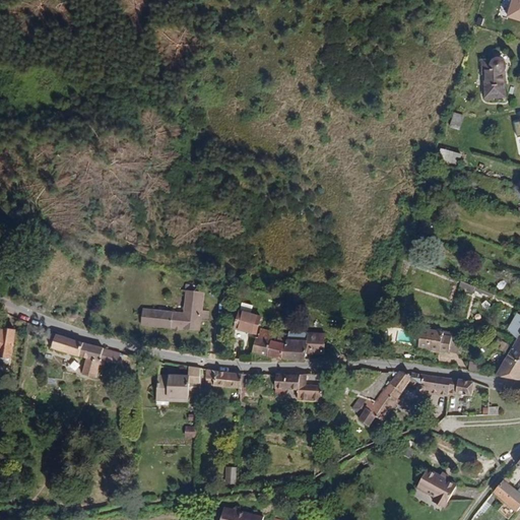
[(505,95),(506,72),(510,72),(513,65),(515,60),(514,56),(512,52),(509,49),(506,48),(503,48),(499,49),(495,51),(492,56),(491,58),(483,57),(482,71),(485,71),(484,93),(505,95)]
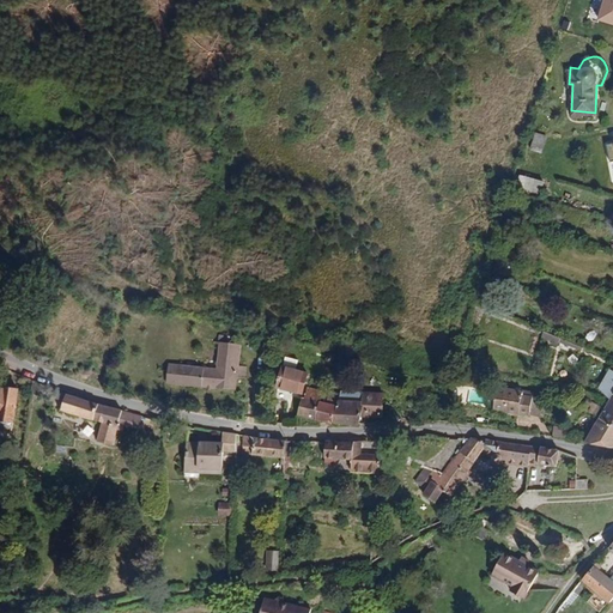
[(536,155),(542,137),(534,134),(528,151),(536,155)]
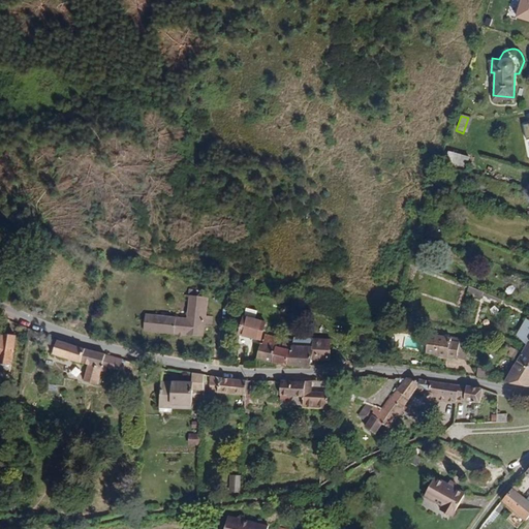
[(463,167),(466,158),(447,151),(444,162),(463,167)]
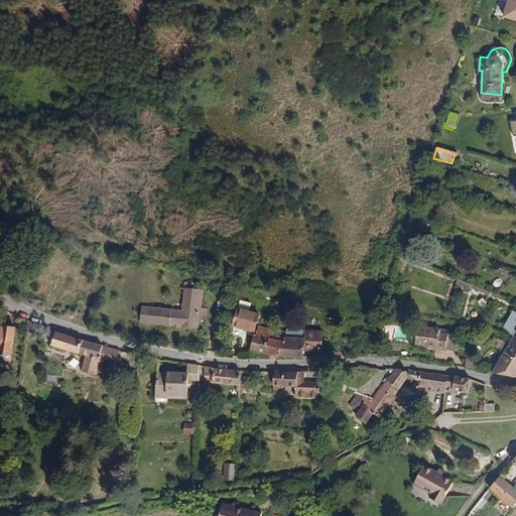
[(198,328),(199,315),(208,316),(208,309),(200,308),(201,289),(185,288),(183,311),(142,306),(141,321),(198,328)]
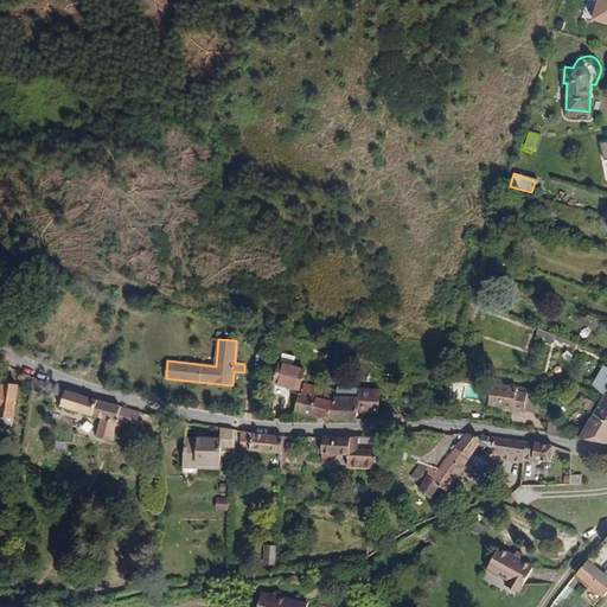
[(294,389),(300,369),(288,365),(291,356),(278,352),(269,383),(294,389)]
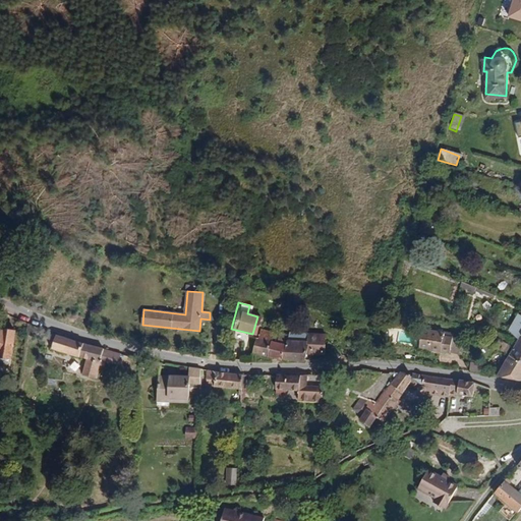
[(446,352),(448,333),(436,332),(436,334),(423,332),(423,329),(417,328),(415,346),(424,347),(424,350),(446,352)]
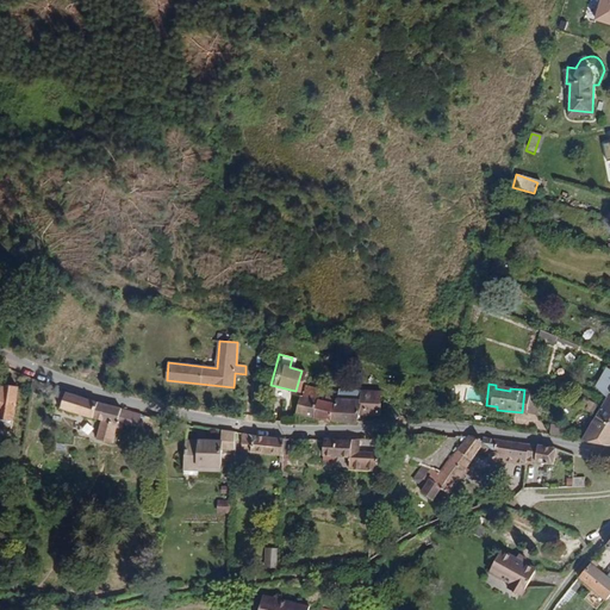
[(318,403),(321,392),(302,387),(299,398),(311,402),(318,403)]
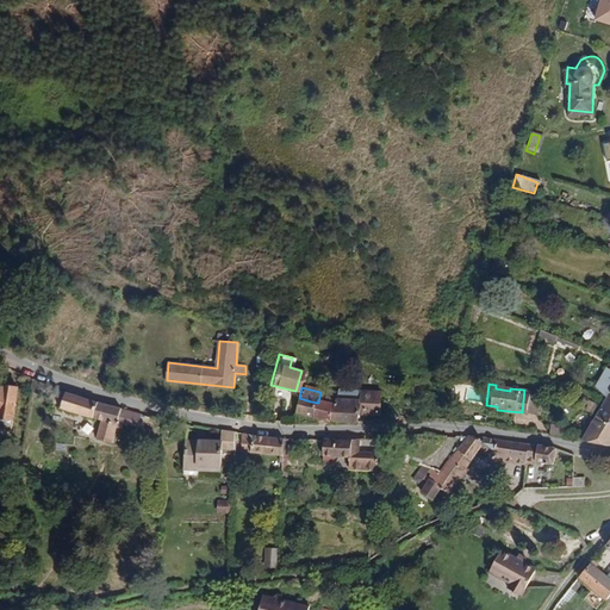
[(372,414),(379,391),(334,390),(329,405),(327,419),(325,421),(352,422),(353,411),(372,414)]
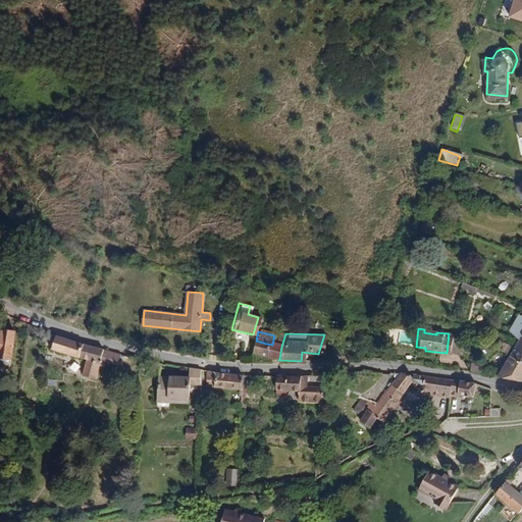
[(95,362),(98,351),(86,348),(51,336),(47,352),(94,365),(95,362)]
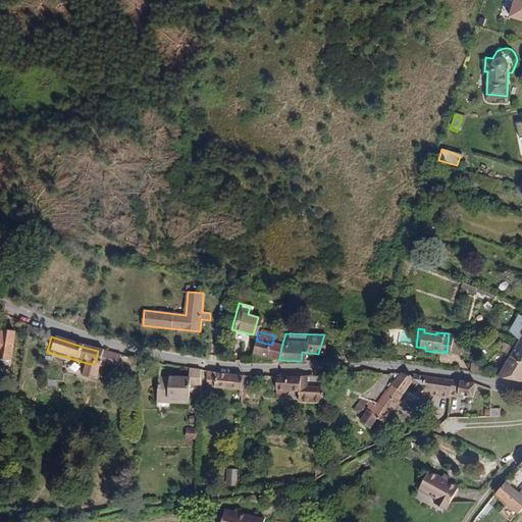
[(521,360),(521,338),(517,337),(509,353),(521,360)]
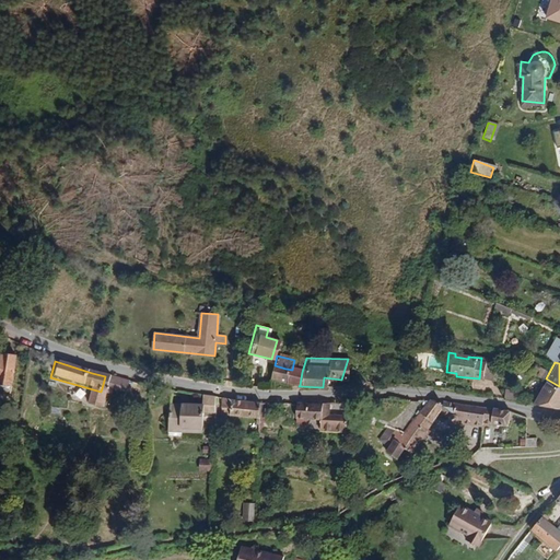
[(282,381),(286,369),(275,365),(272,364),(269,378),(282,381)]
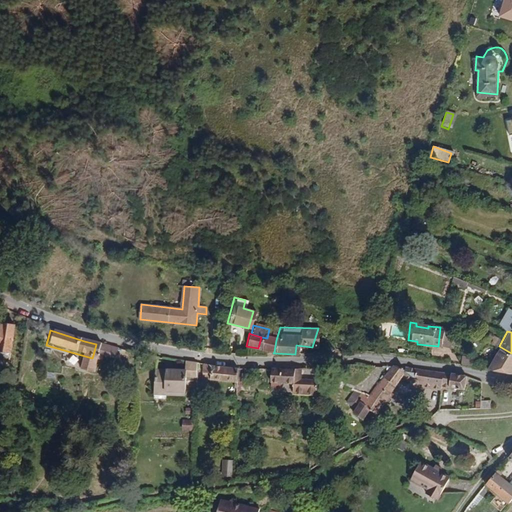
[(444,334),(442,346),(453,348),(455,336),(444,334)]
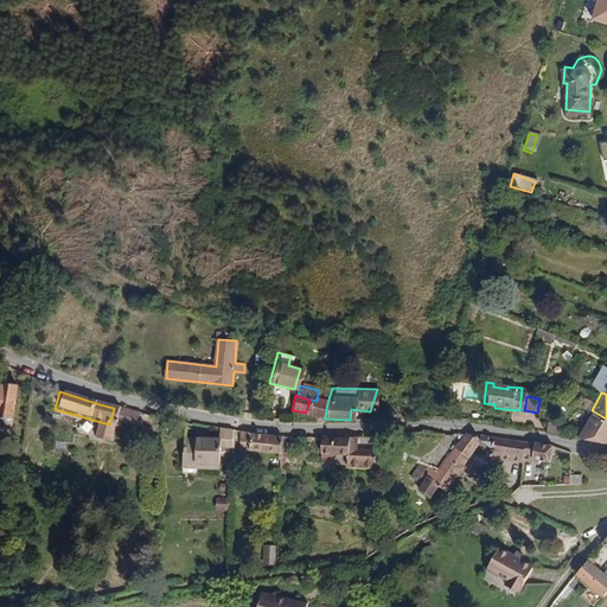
[(325,417),(327,403),(317,401),(310,400),(306,413),(325,417)]
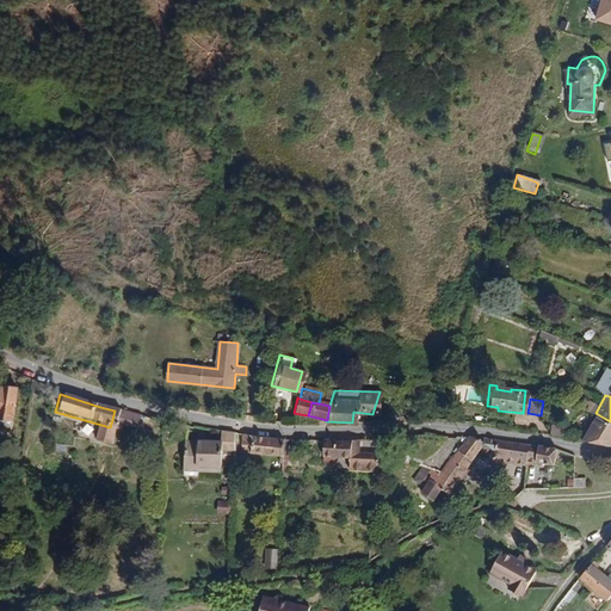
[(134,430),(134,417),(115,411),(111,424),(134,430)]
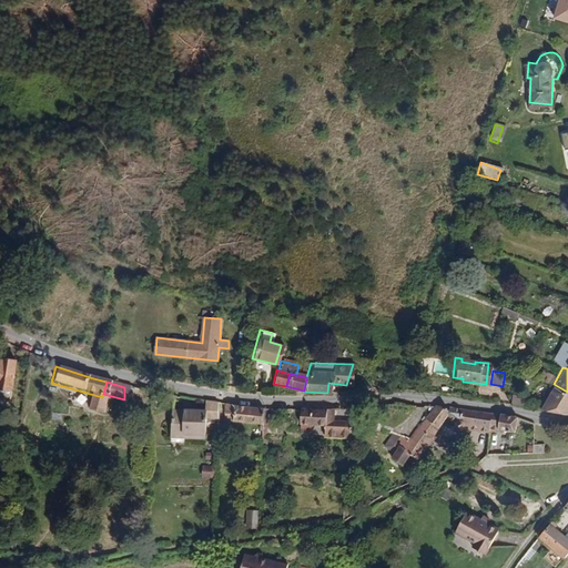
[(566,415),(567,409),(567,392),(554,384),(539,409),(566,415)]
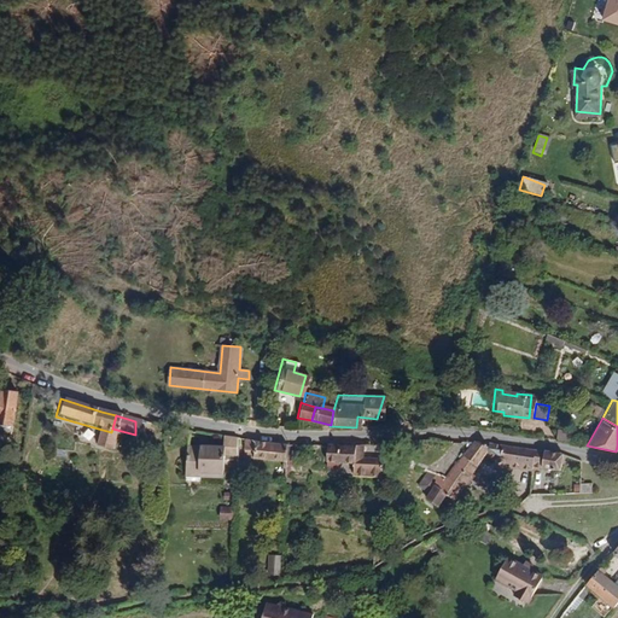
[(566,441),(569,429),(555,426),(554,439),(566,441)]
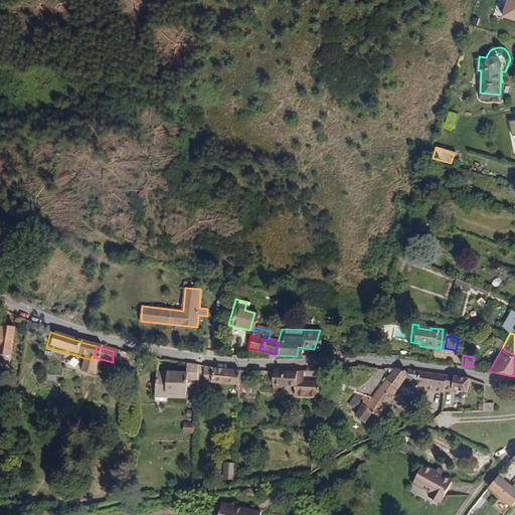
[(182,395),(183,379),(194,379),(194,364),(184,363),(182,372),(164,372),(163,394),(164,394),(182,395)]
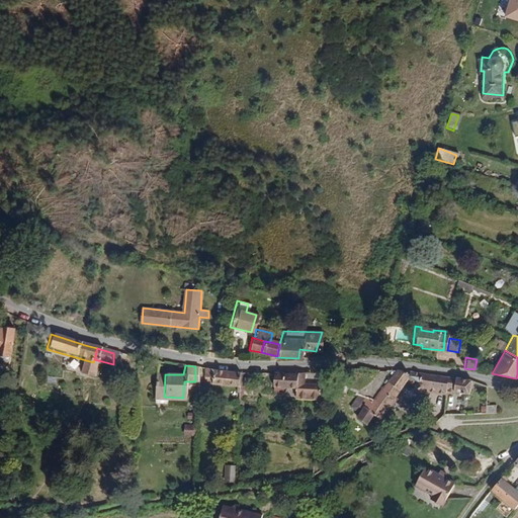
[(236,396),(238,371),(201,367),(200,377),(208,378),(208,385),(230,387),(229,395),(236,396)]
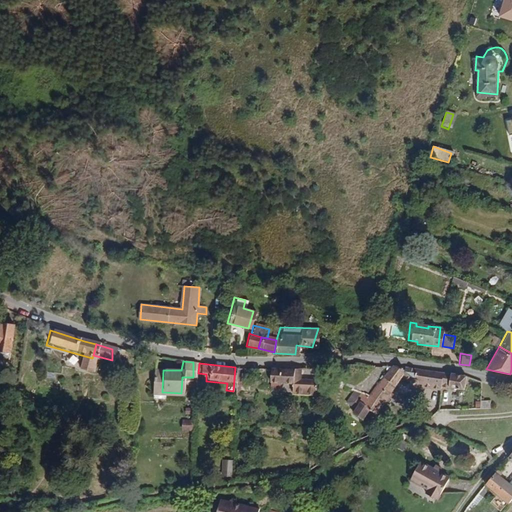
[(371,416),(397,377),(413,385),(418,385),(418,387),(437,391),(437,386),(439,372),(402,367),(400,369),(394,366),(389,365),(387,368),(368,395),(357,392),(351,401),(360,407),(354,416),(362,421),(367,412),(371,416)]
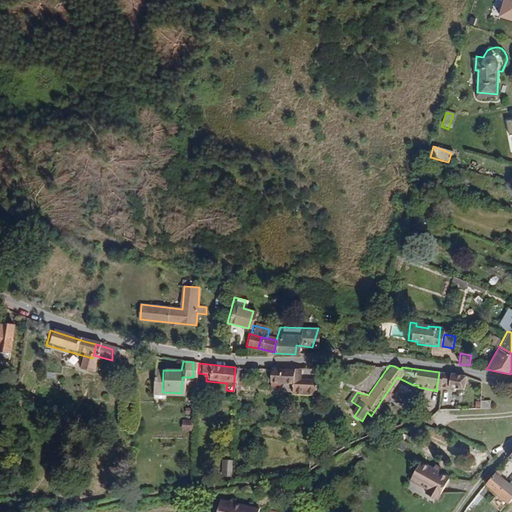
[(316,374),(317,366),(291,369),(290,383),(290,392),(313,395),(316,374)]
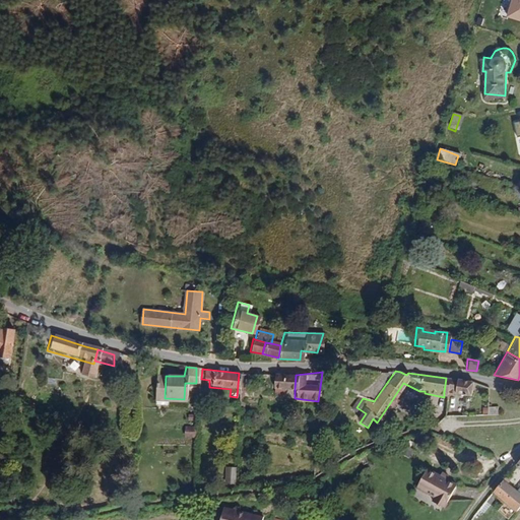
[(295,389),(296,375),(271,375),(272,386),(281,386),(281,389),(295,389)]
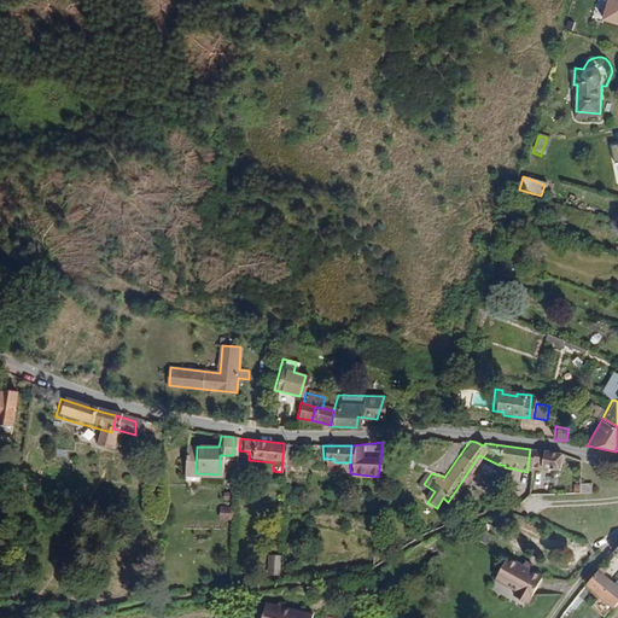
[(196,473),(197,447),(182,447),(182,477),(197,477),(197,473),(196,473)]
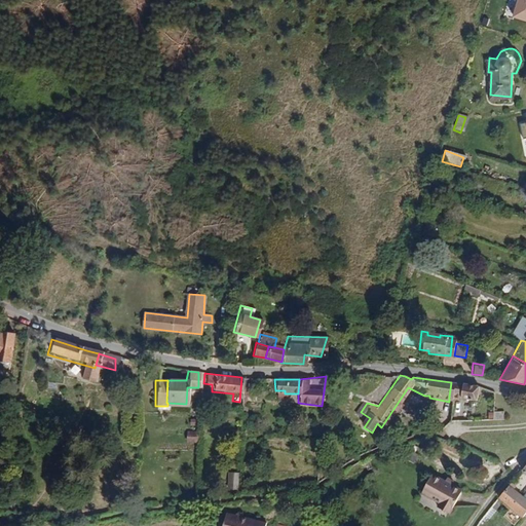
[(475,401),(477,385),(451,382),(449,397),(475,401)]
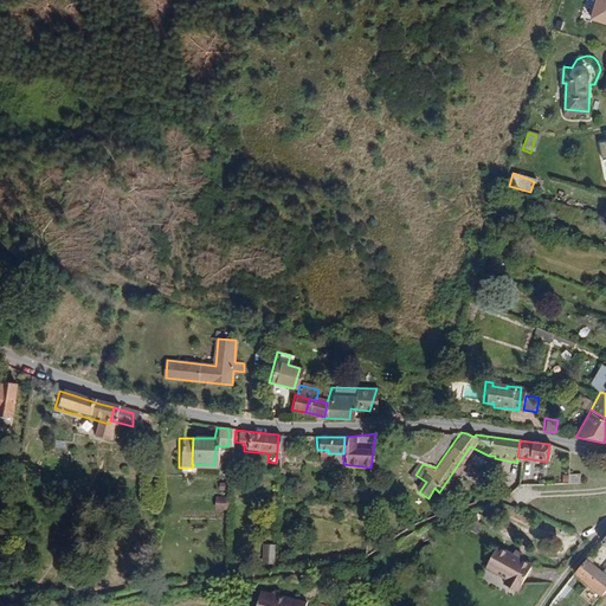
[(578,484),(579,474),(567,472),(567,483),(578,484)]
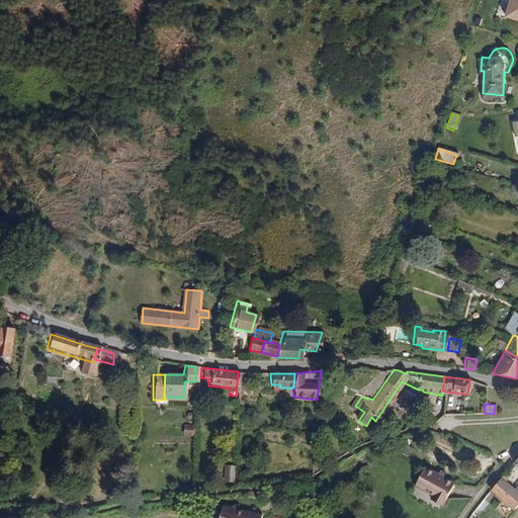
[(413,457),(416,450),(407,446),(404,453),(413,457)]
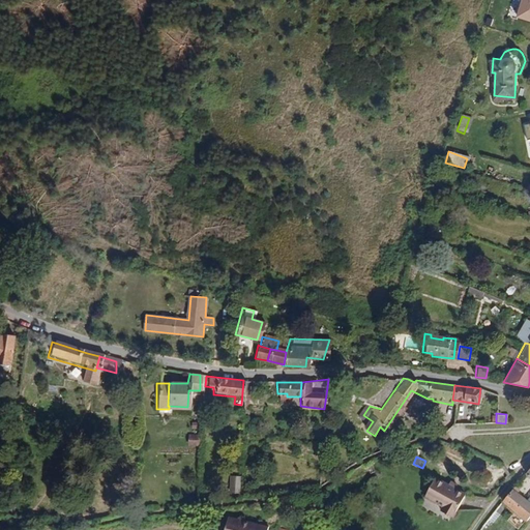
[(230,475),(229,492),(239,492),(241,476),(230,475)]
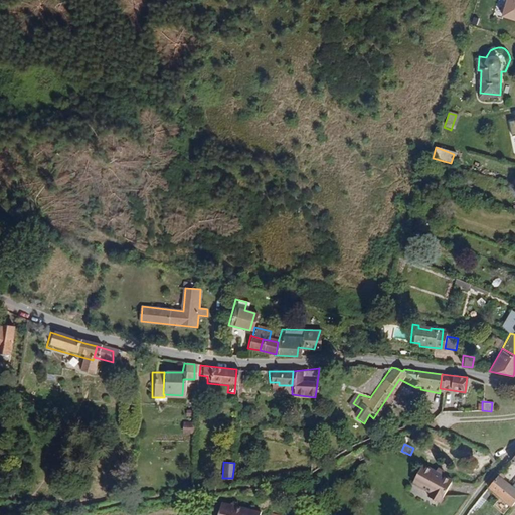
[(442,500),(452,478),(422,464),(413,482),(433,490),(431,495),(442,500)]
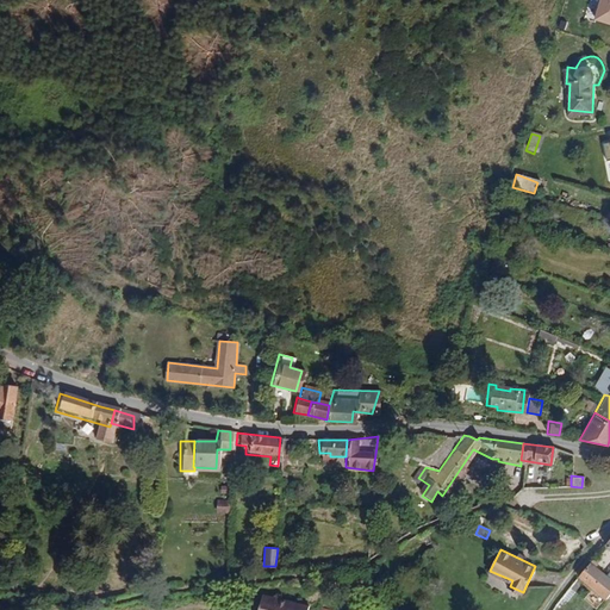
[(609,586),(609,583),(586,565),(577,578),(602,598),(609,586)]
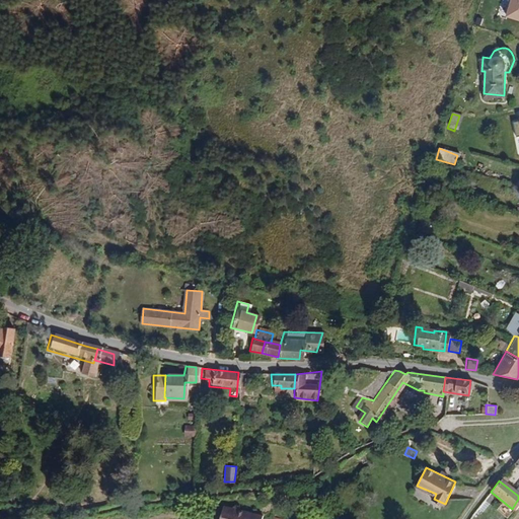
[(243,518),(244,509),(217,507),(216,518),(243,518)]
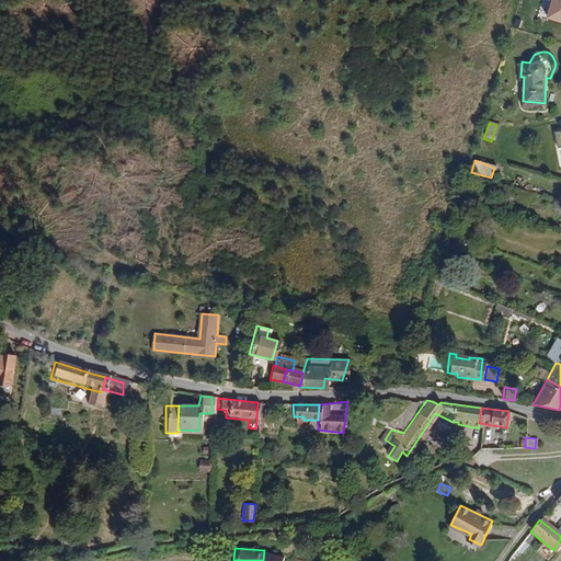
[(288,560),(278,560),(278,551),(264,550),(263,560),(288,560)]
